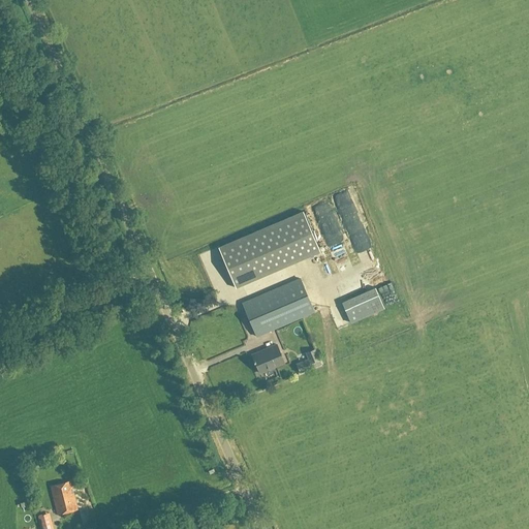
[(311,212),(317,222),(327,217),(321,207),(311,212)]
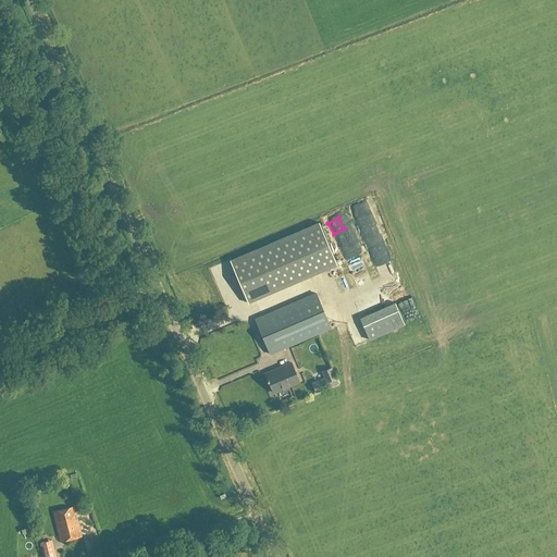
[(336,267),(318,223),(230,261),(248,305),(336,267)]
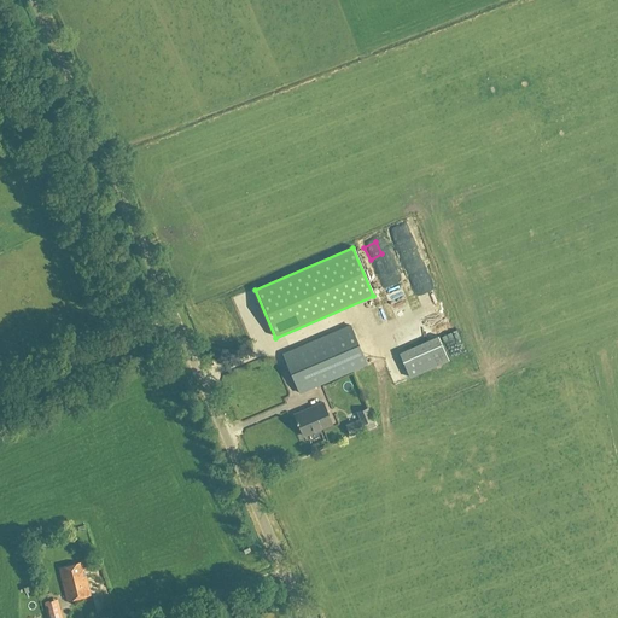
[(398,254),(404,269),(412,267),(414,274),(418,273),(408,250),(398,254)]
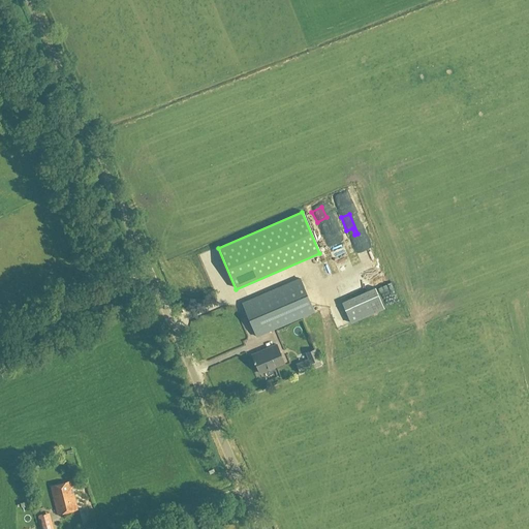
[(315,224),(333,267),(346,261),(329,218),(315,224)]
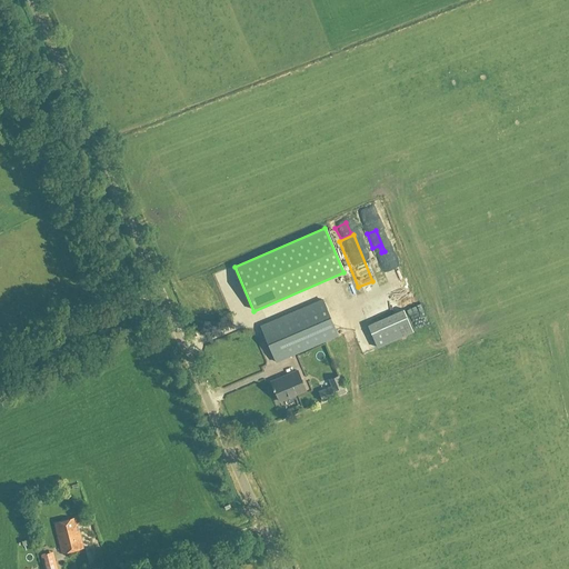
[(388,255),(375,259),(381,275),(395,269),(388,255)]
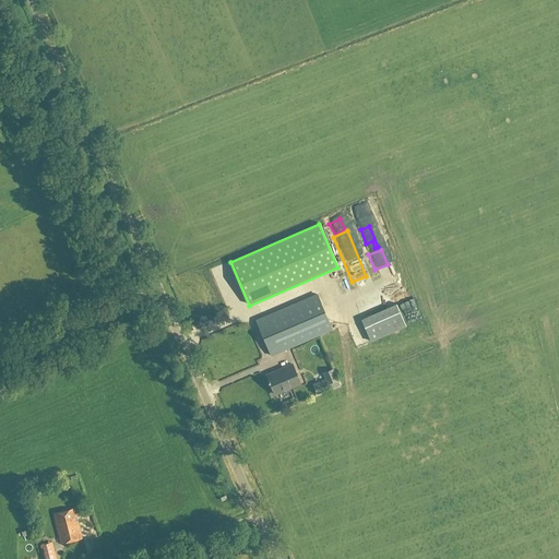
[(210,274),(214,285),(219,283),(215,272),(210,274)]
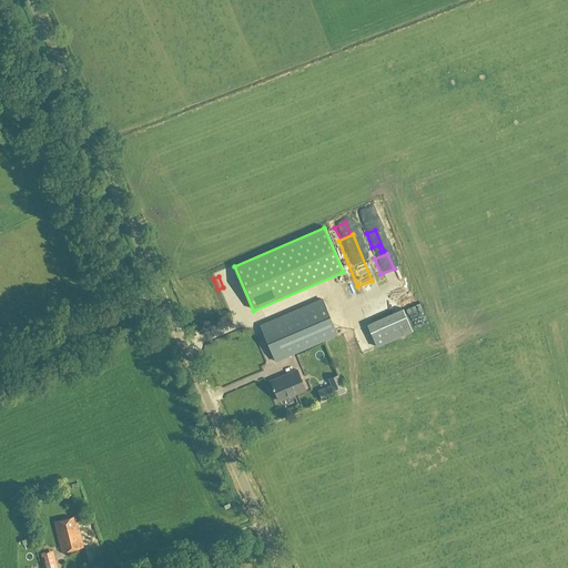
[(403,287),(387,292),(391,306),(407,302),(403,287)]
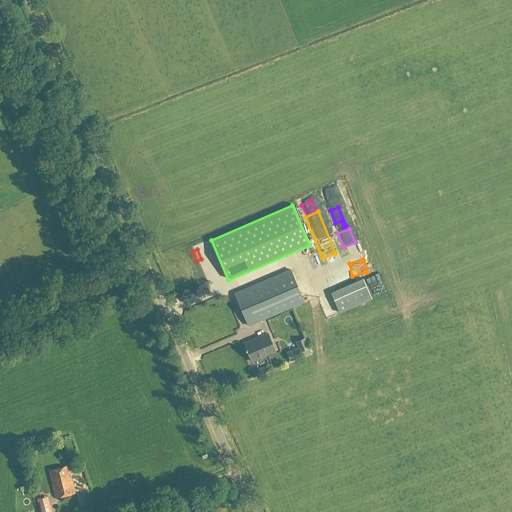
[(234,294),(248,326),(304,302),(290,270),(234,294)]
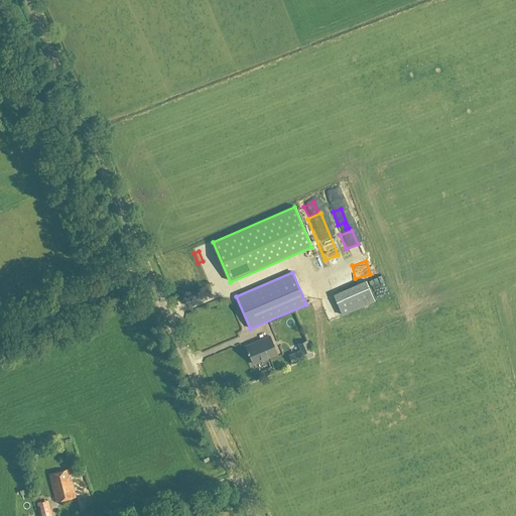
[(342,315),(375,300),(366,280),(334,295),(342,315)]
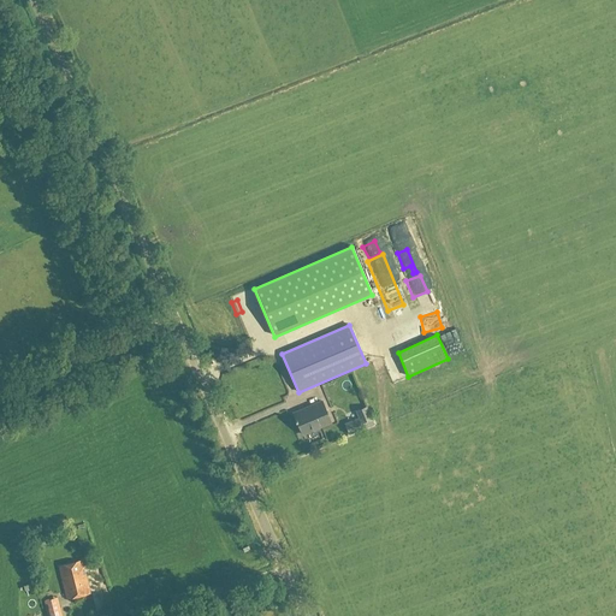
[(321,402),(294,414),(302,436),(331,424),(321,402)]
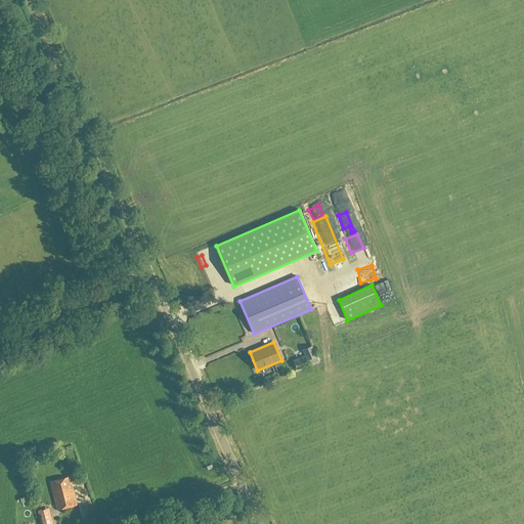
[(304,364),(315,359),(311,350),(300,356),(304,364)]
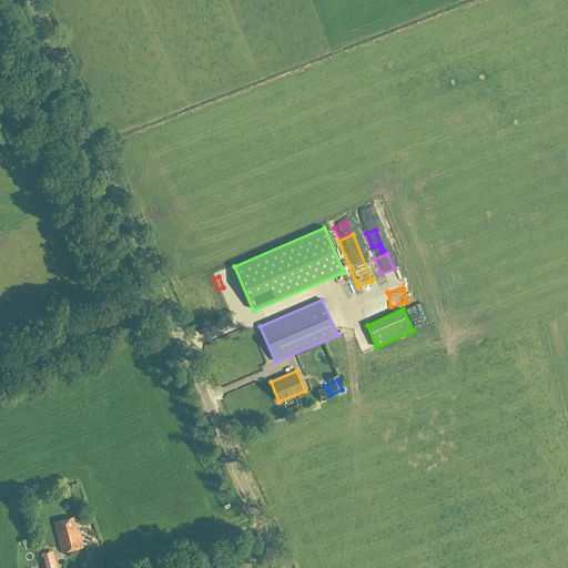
[(27,499),(30,509),(34,507),(34,504),(38,504),(40,501),(38,494),(31,496),(32,498),(27,499)]
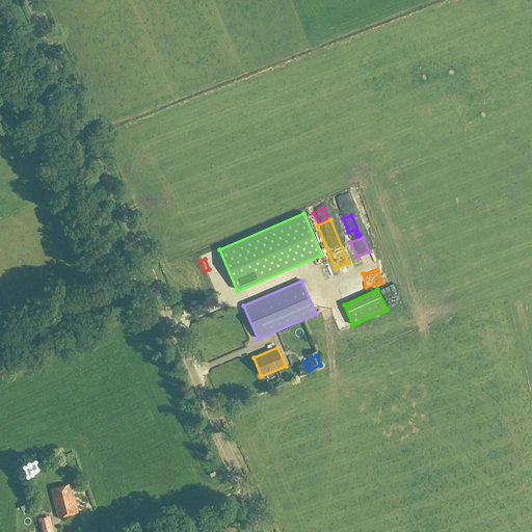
[(50,489),(57,519),(77,513),(71,485),(50,489)]
